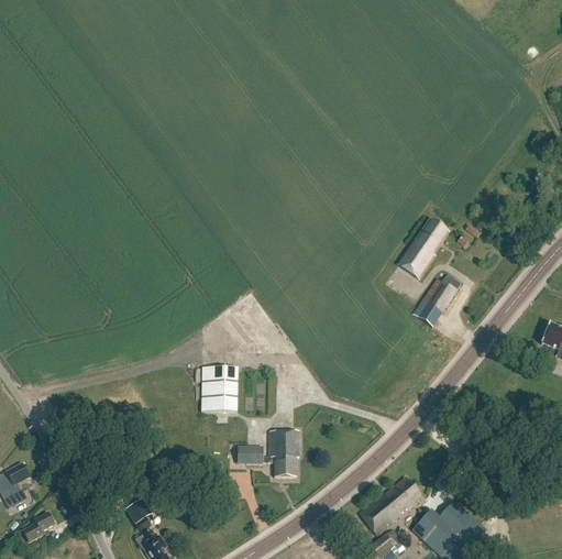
[(417,238),(415,237),(397,262),(420,277),(437,253),(434,252),(450,230),(431,217),(417,238)]
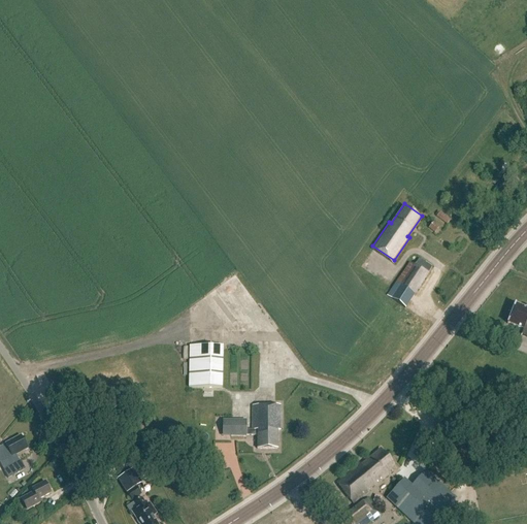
[(437,214),(448,221),(452,217),(439,207),(437,210),(438,211),(437,214)]
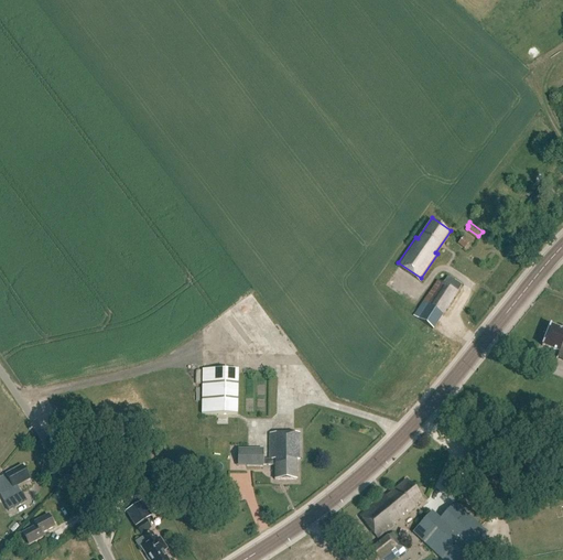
[(459,240),(466,245),(471,239),(464,234),(459,240)]
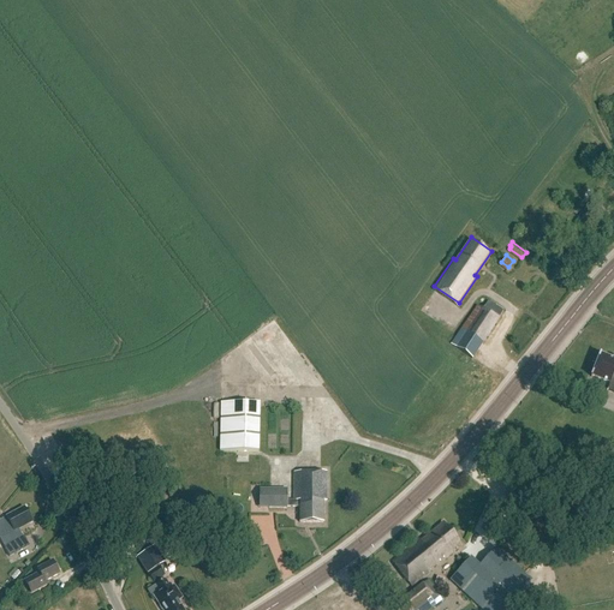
[(495,293),(498,286),(488,283),(486,289),(495,293)]
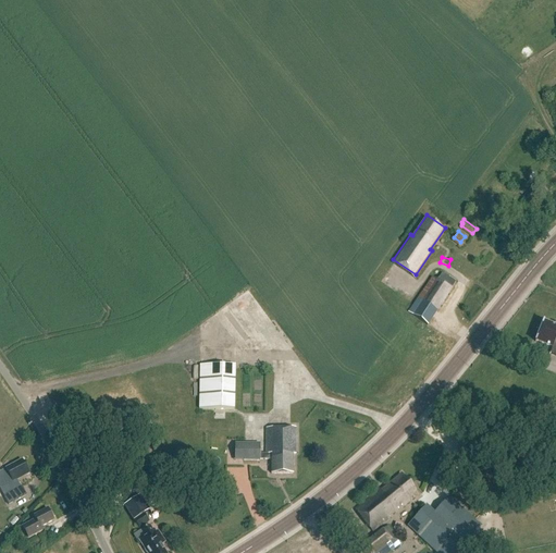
[(437,278),(433,274),(409,309),(429,322),(453,285),(457,278),(443,269),(437,278)]
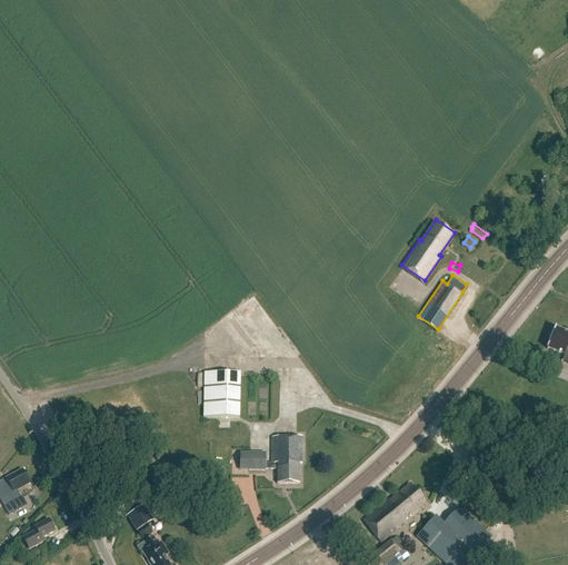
[(239,300),(232,304),(239,316),(245,313),(239,300)]
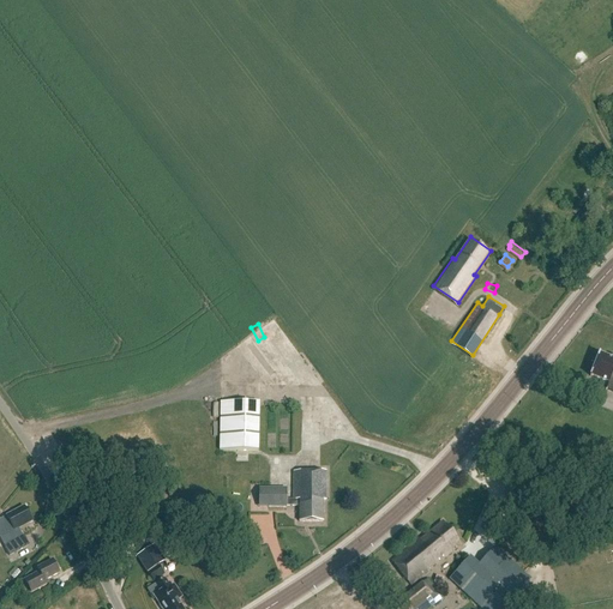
[(612,355),(600,350),(592,373),(610,380),(607,387),(612,390),(612,355)]
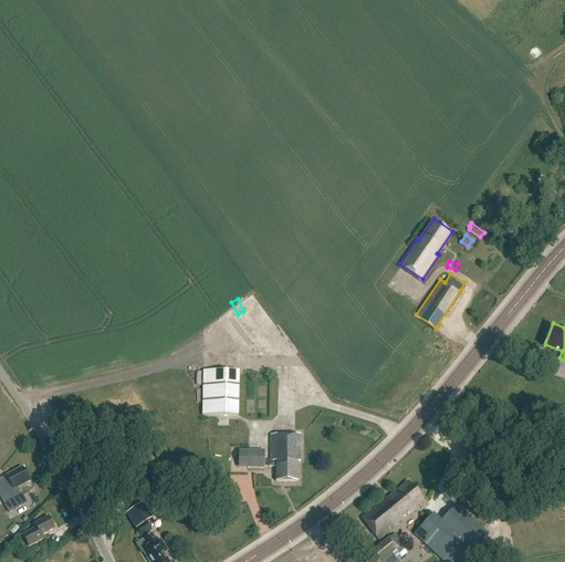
[(238,413),(239,367),(203,367),(203,412),(238,413)]
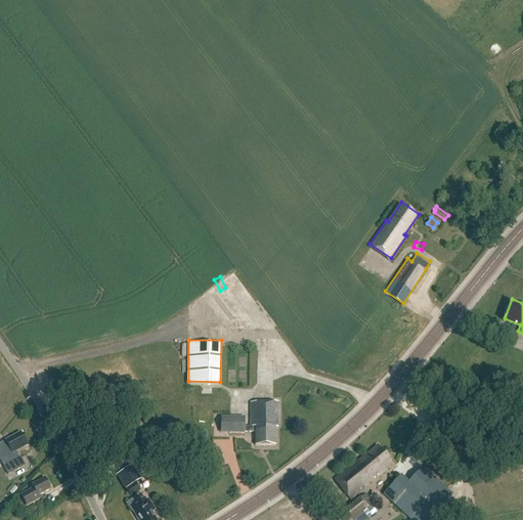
[(221,414),(221,430),(245,430),(245,429),(256,428),(256,442),(275,442),(275,423),(278,423),(278,398),(251,398),(251,423),(247,423),(245,423),(245,414),(221,414)]
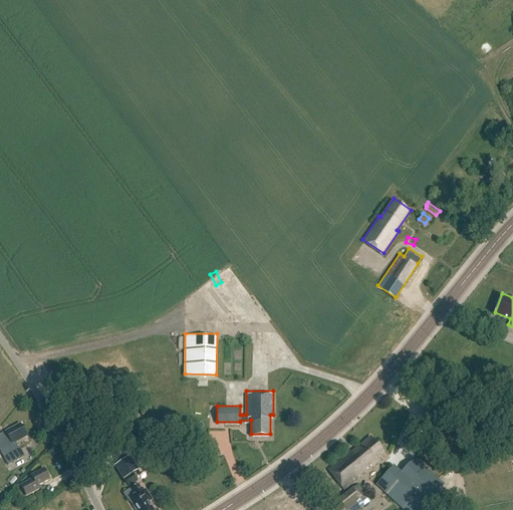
[(20,446),(16,447),(13,441),(26,433),(20,422),(6,430),(0,433),(0,435),(4,442),(0,444),(5,454),(3,455),(8,463),(24,454),(20,446)]
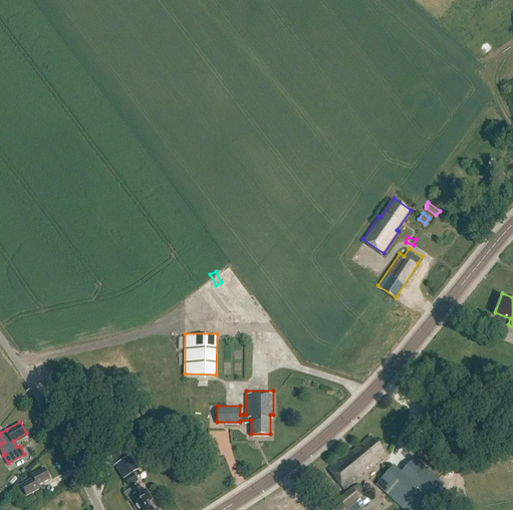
[(343,487),(386,453),(370,435),(347,454),(346,453),(327,468),(343,487)]
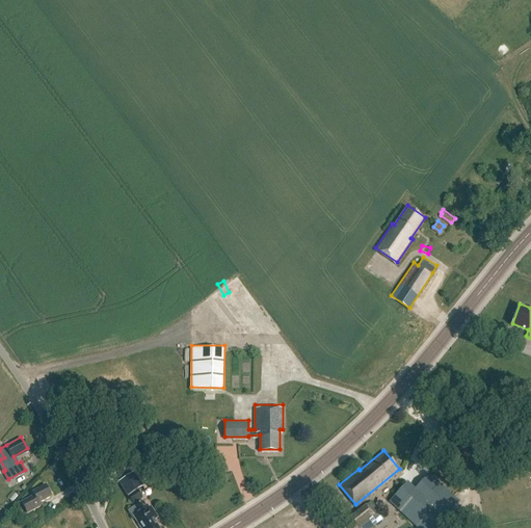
[(433,527),(461,499),(431,471),(417,486),(408,479),(390,499),(420,527),(433,527)]
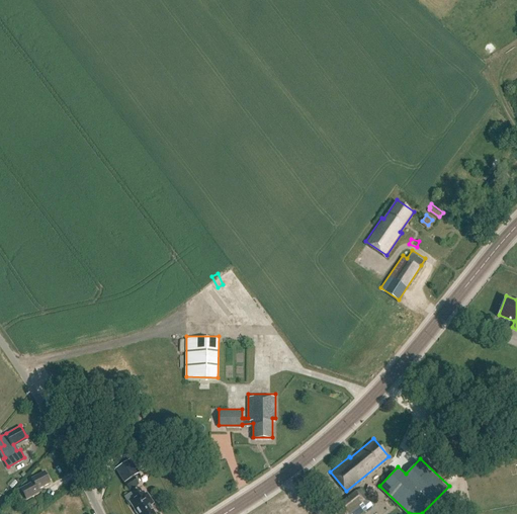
[(26,497),(39,490),(37,487),(51,481),(45,469),(31,477),(33,480),(20,486),(26,497)]
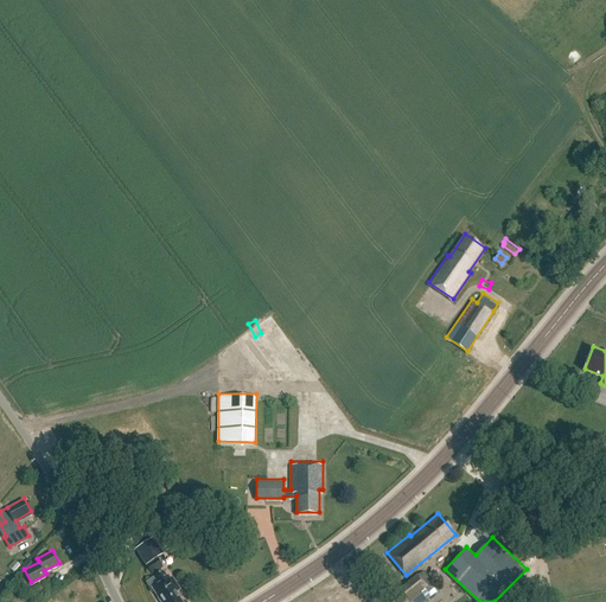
[(158,556),(147,562),(154,571),(164,564),(158,556)]
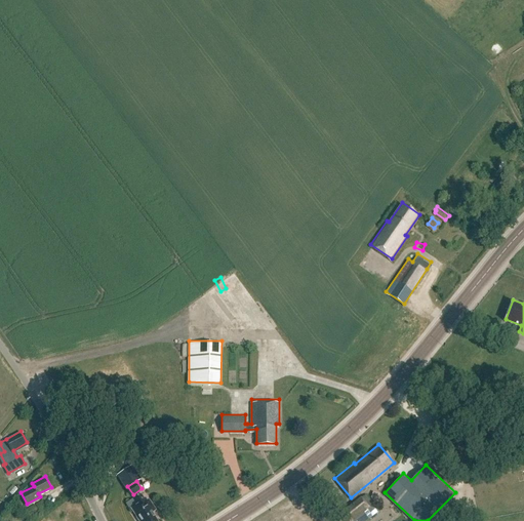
[(336,520),(362,520),(380,507),(367,490),(334,518),(336,520)]
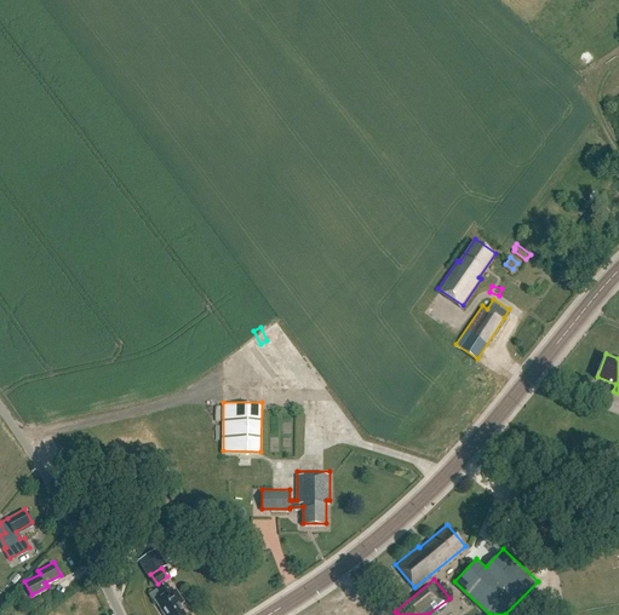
[(173,588),(167,580),(158,586),(161,592),(155,596),(167,614),(187,614),(188,614),(179,602),(184,599),(176,587),(173,588)]
